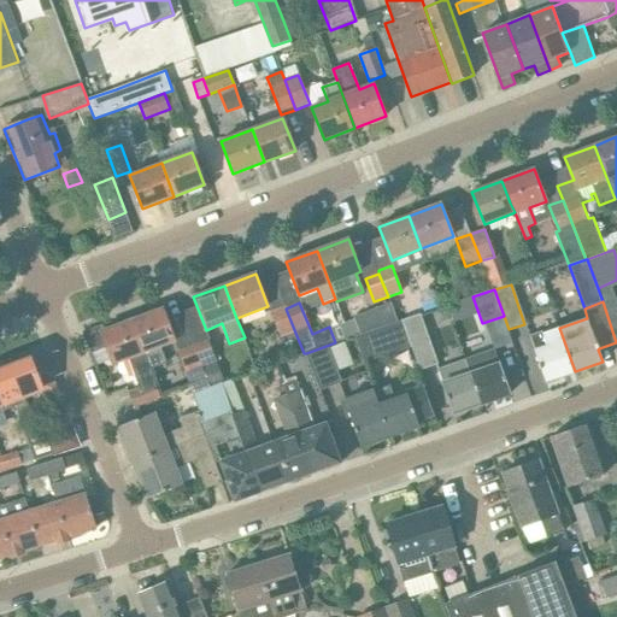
[(391,303),(354,316),(362,334),(374,330),(378,328),(382,327),(397,322),(398,322),(391,303)]
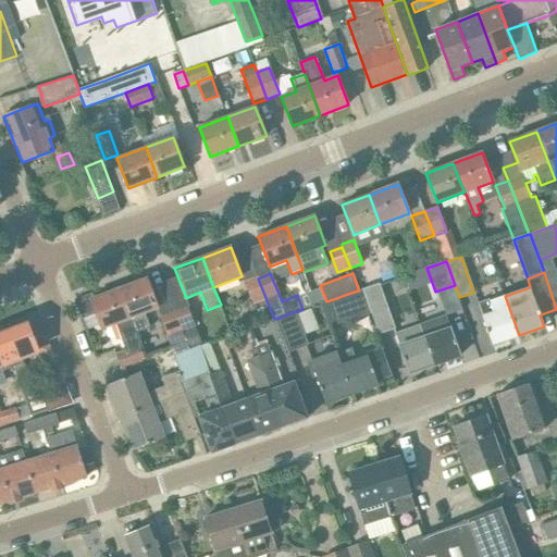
[(267,300),(258,279),(257,279),(256,274),(244,280),(254,305),(267,300)]
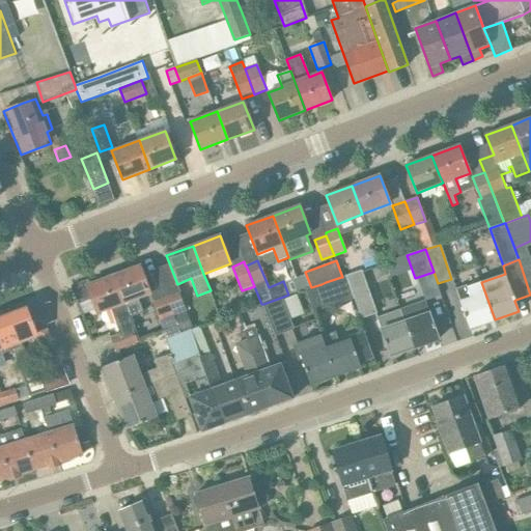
[(386,262),(374,267),(378,274),(383,276),(390,274),(386,262)]
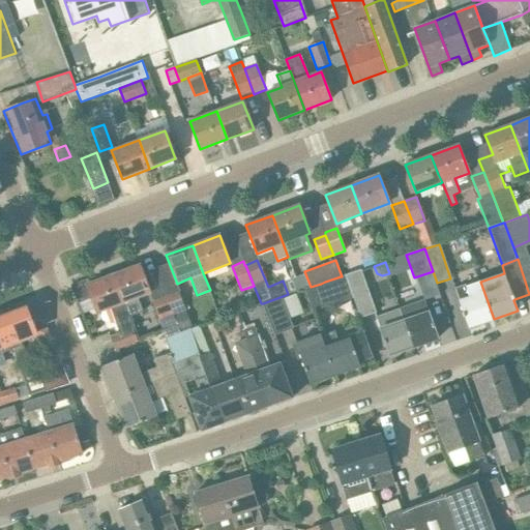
[(140,265),(114,275),(129,317),(143,312),(138,298),(150,293),(140,265)]
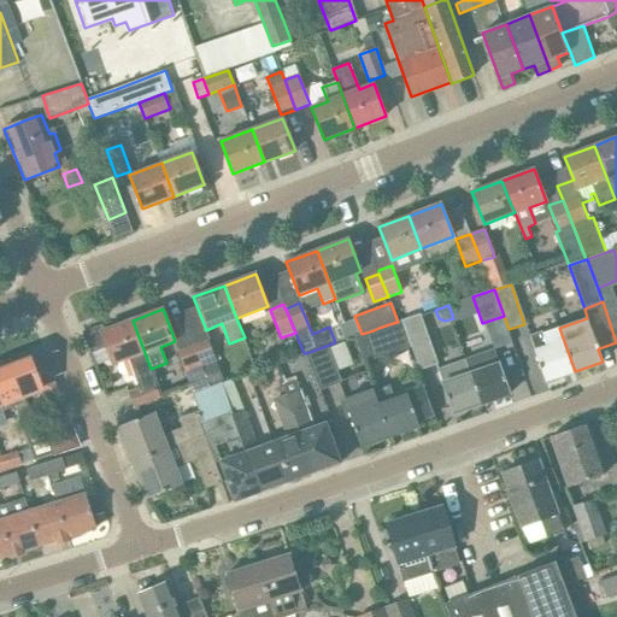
[(411,347),(419,370),(438,364),(421,315),(401,321),(411,347)]
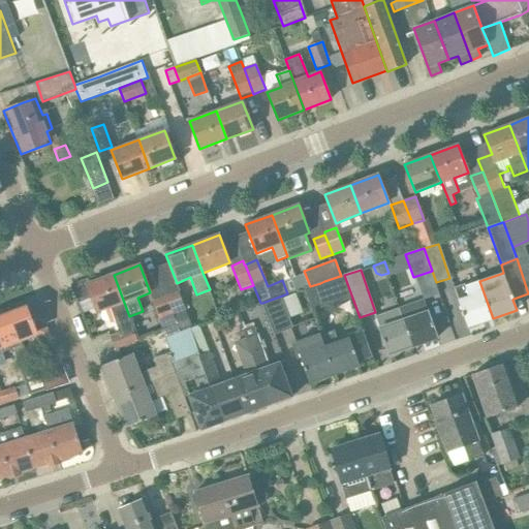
[(129,316),(114,275),(86,284),(88,289),(97,313),(111,307),(121,334),(111,337),(115,349),(137,340),(129,316)]
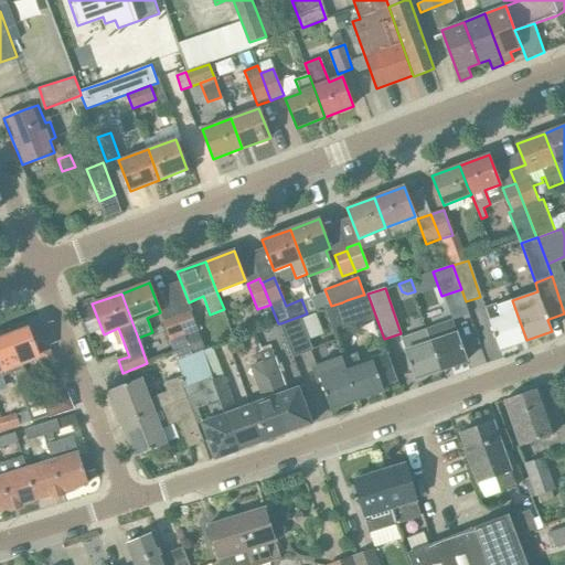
[(326,308),(334,332),(376,318),(368,294),(364,295),(363,295),(350,299),(347,300),(342,302),(331,306),(326,308)]
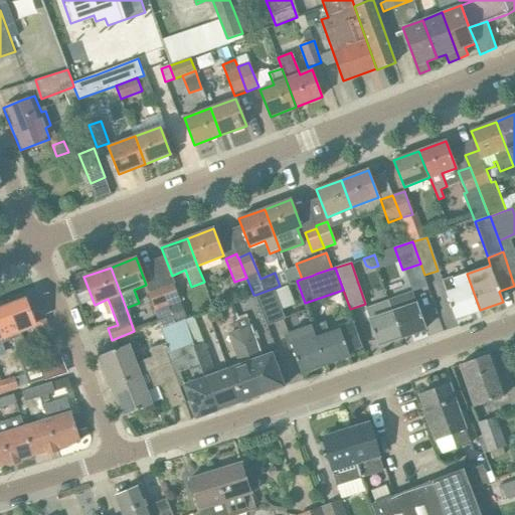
[(86,282),(83,277),(82,274),(70,279),(73,286),(86,282)]
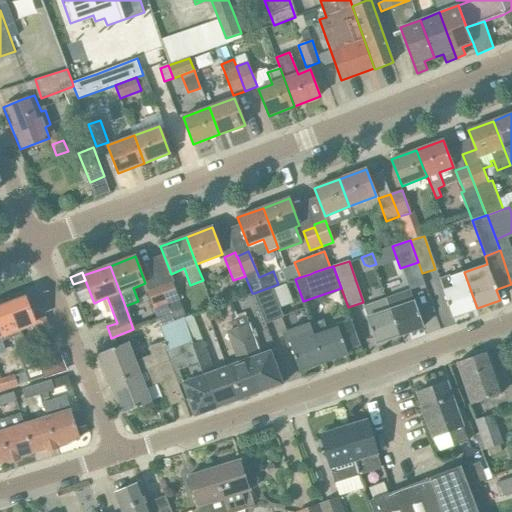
[(453,317),(477,308),(464,272),(441,280),(448,302),(447,302),(448,306),(450,306),(453,317)]
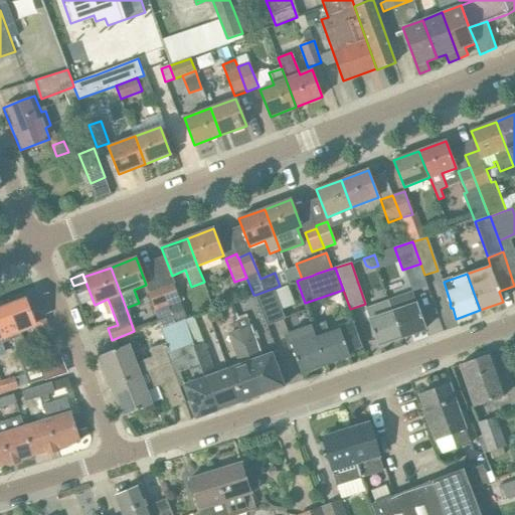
[(169,306),(176,323),(187,319),(180,302),(172,279),(160,283),(169,306)]
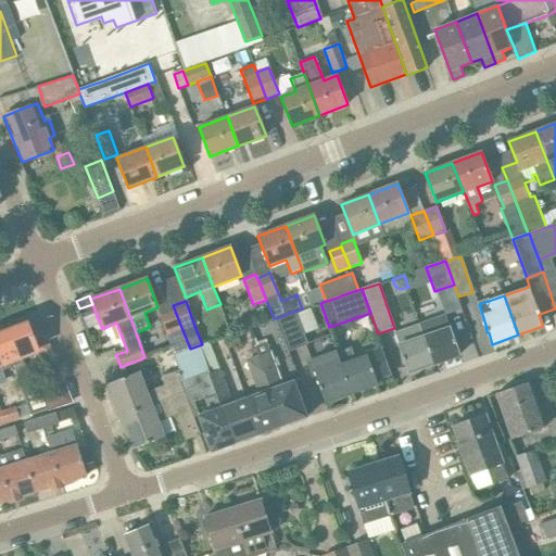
[(167,336),(182,330),(173,305),(159,311),(167,336)]
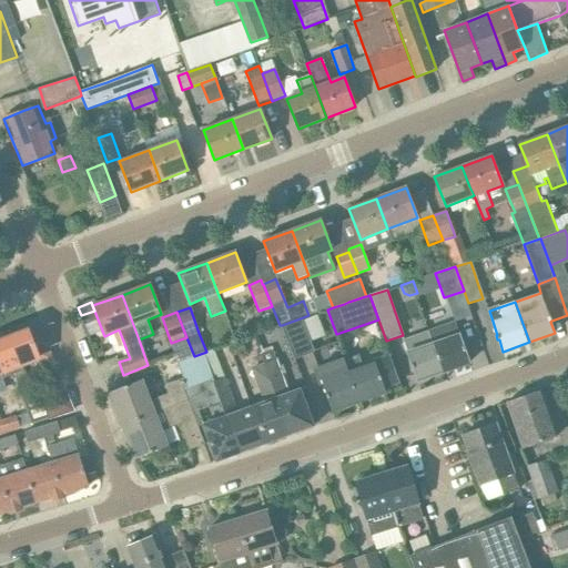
[(303,317),(282,325),(295,359),(315,352),(303,317)]
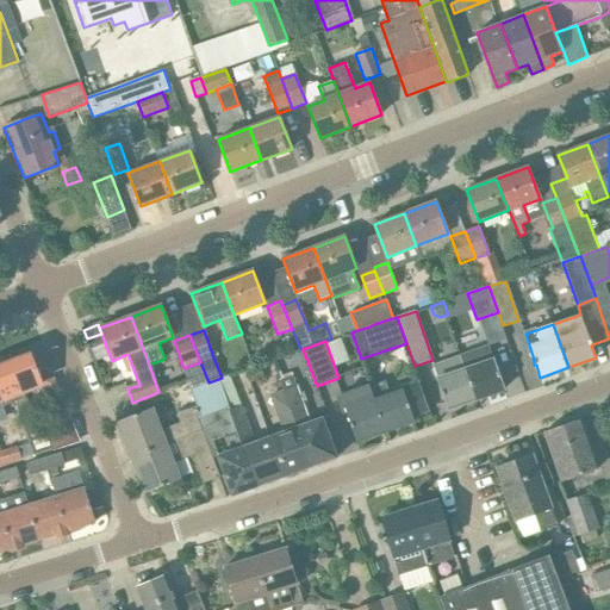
[(490,346),(462,355),(478,399),(504,390),(500,377),(502,377),(499,372),(498,372),(490,346)]
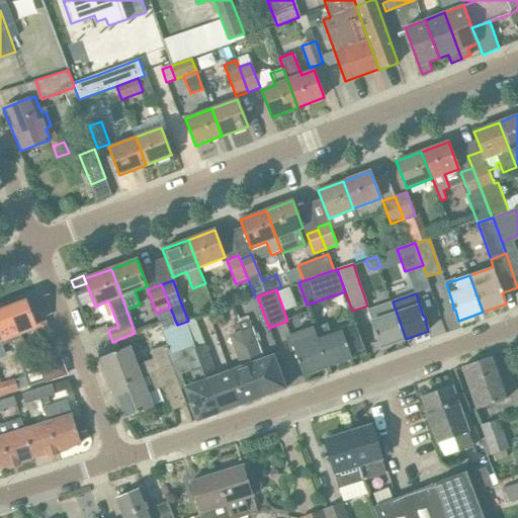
[(406,339),(393,301),(368,310),(376,333),(375,333),(376,337),(377,336),(381,347),(406,339)]
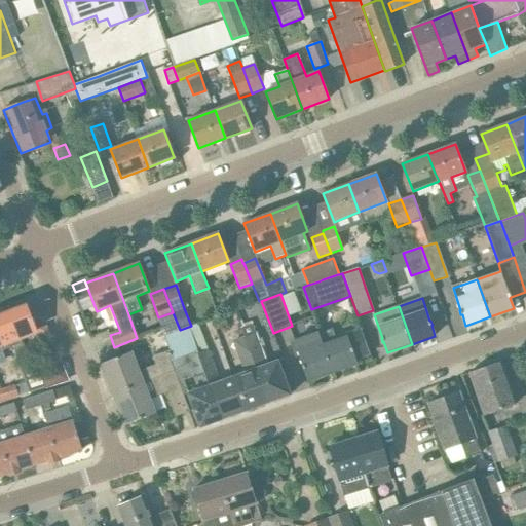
[(1,316),(13,347),(23,343),(21,338),(36,332),(26,307),(1,316)]
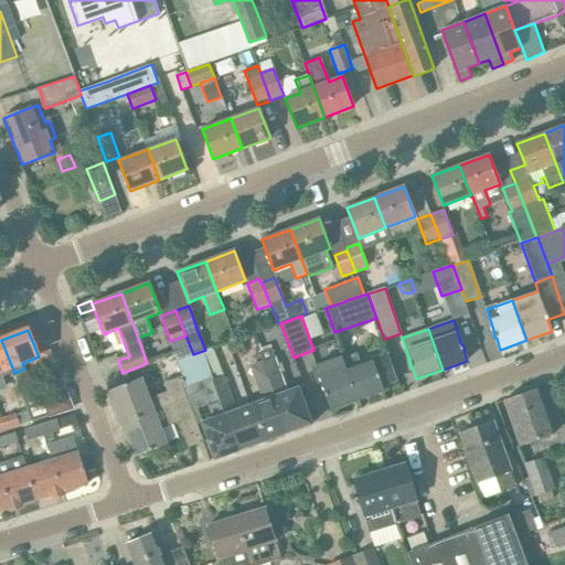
[(238,338),(227,342),(232,353),(243,350),(238,338)]
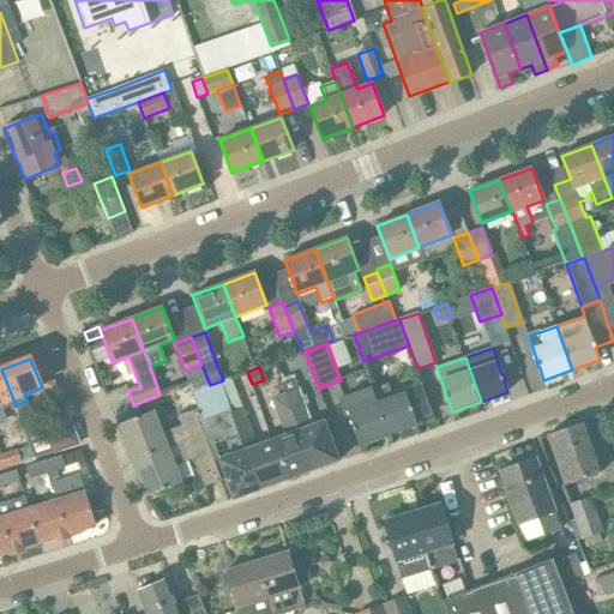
[(0,403),(1,403),(4,410),(16,405),(1,369),(0,369),(0,403)]
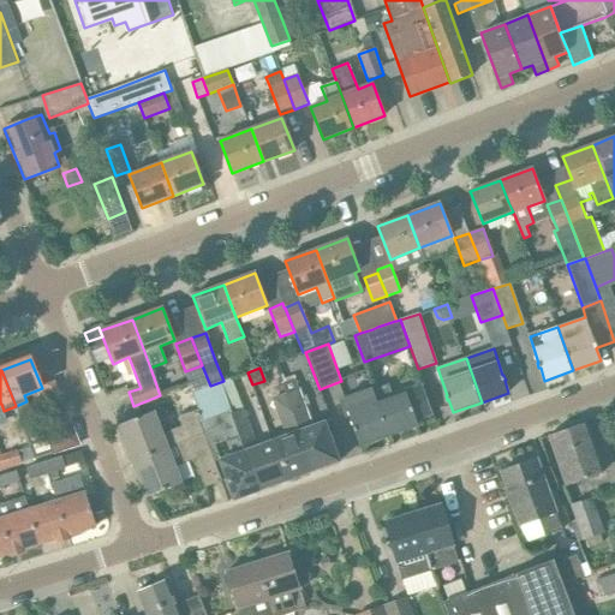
[(231,410),(233,416),(244,411),(233,380),(221,383),(231,410)]
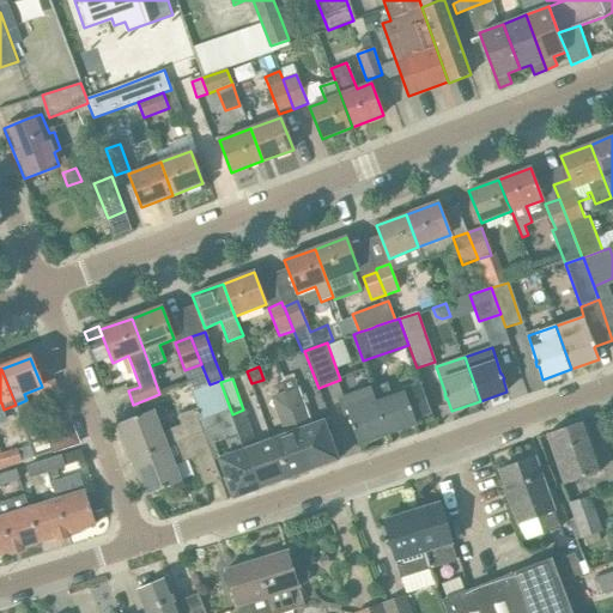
[(61,398),(54,381),(44,384),(50,401),(61,398)]
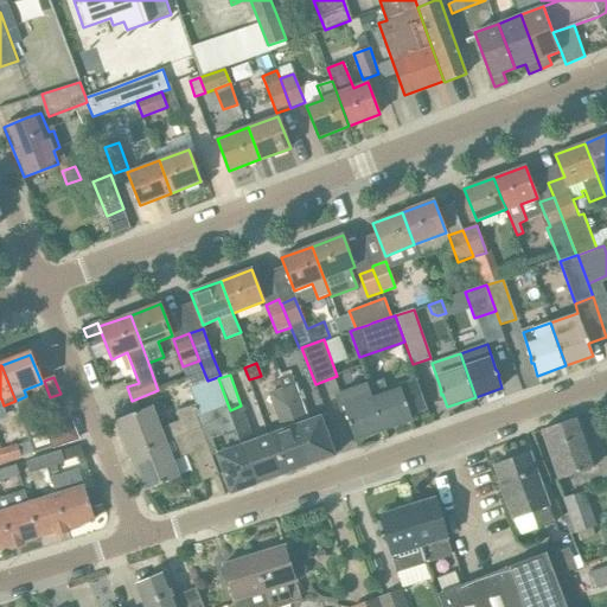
[(218,378),(190,389),(196,404),(199,415),(228,404),(218,378)]
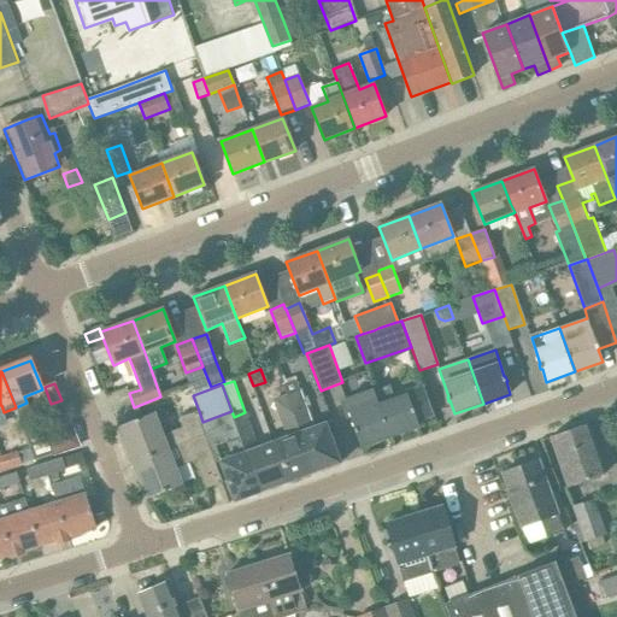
[(391,386),(376,391),(392,435),(418,425),(416,421),(434,413),(427,389),(397,400),(391,386)]
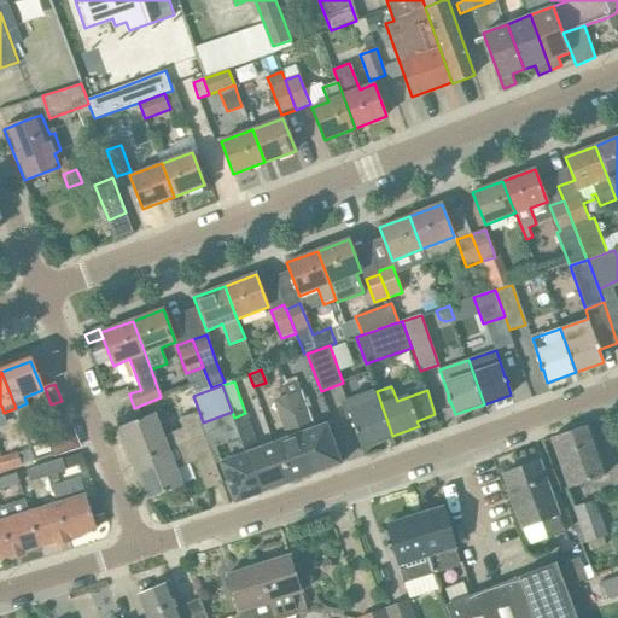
[(342,402),(348,419),(351,418),(356,429),(355,430),(356,435),(357,433),(362,447),(390,437),(392,436),(377,391),(374,392),(374,391),(342,402)]
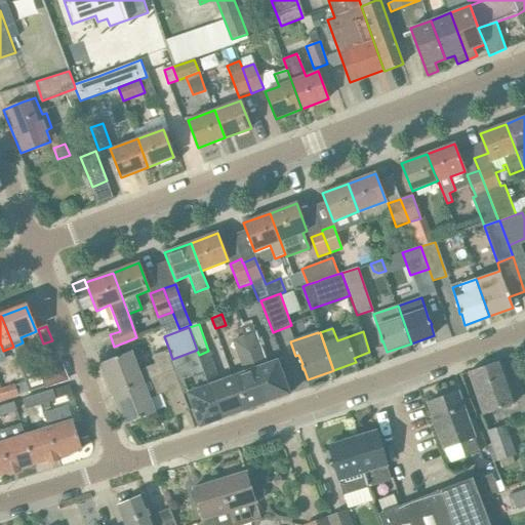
[(246,336),(270,401),(290,394),(278,361),(268,364),(256,333),(246,336)]
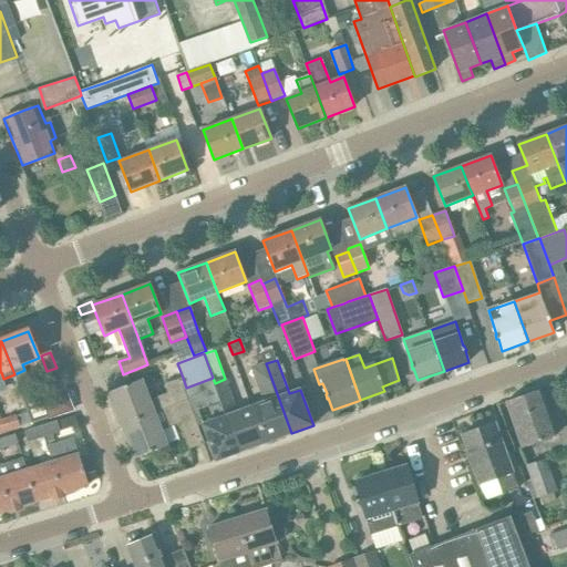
[(251,406),(265,443),(291,433),(266,363),(253,369),(265,402),(251,406)]
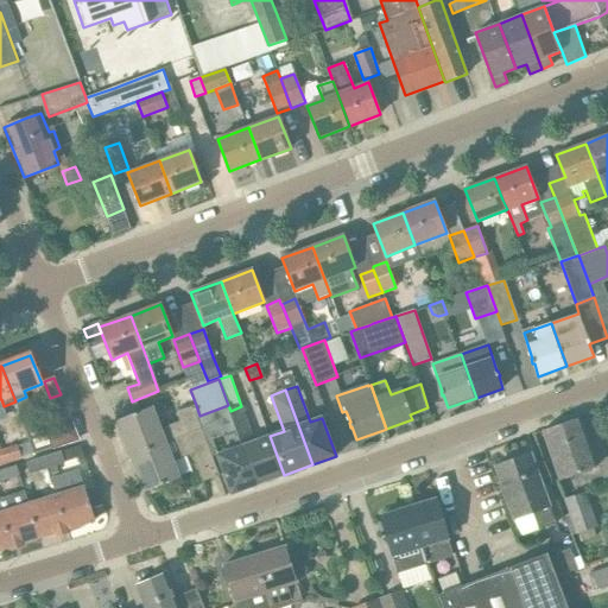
[(52,448),(78,439),(62,399),(48,404),(57,430),(55,431),(54,426),(45,430),(44,424),(26,430),(33,454),(52,448)]
